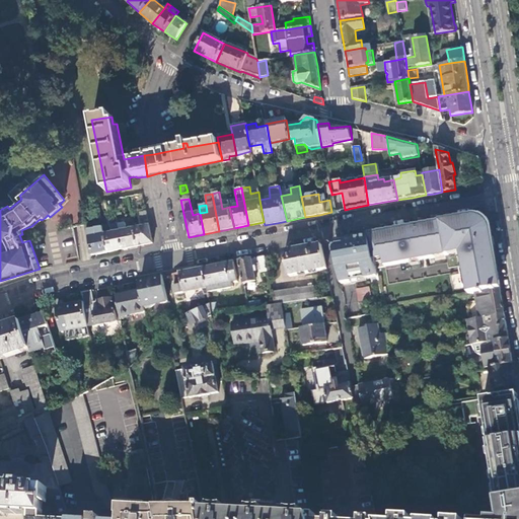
[(138,247),(153,244),(146,212),(138,214),(141,228),(134,229),(138,247)]
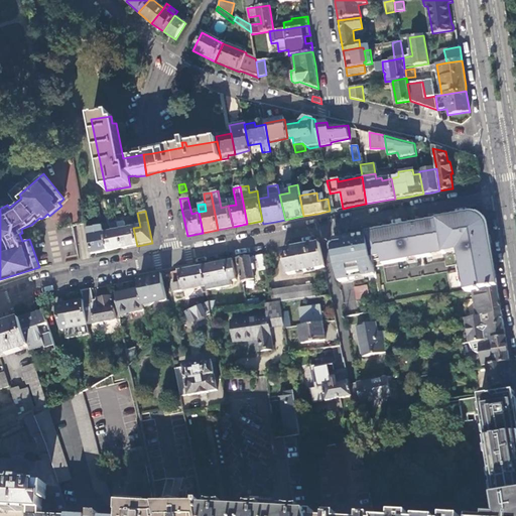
[(441,222),(367,235),(372,259),(381,257),(382,265),(433,256),(436,250),(458,247),(459,252),(462,269),(459,269),(462,287),(465,286),(466,292),(474,291),(498,287),(495,271),(493,271),(486,230),(485,226),(482,222),(478,219),(471,219),(446,223),(446,221),(441,222)]
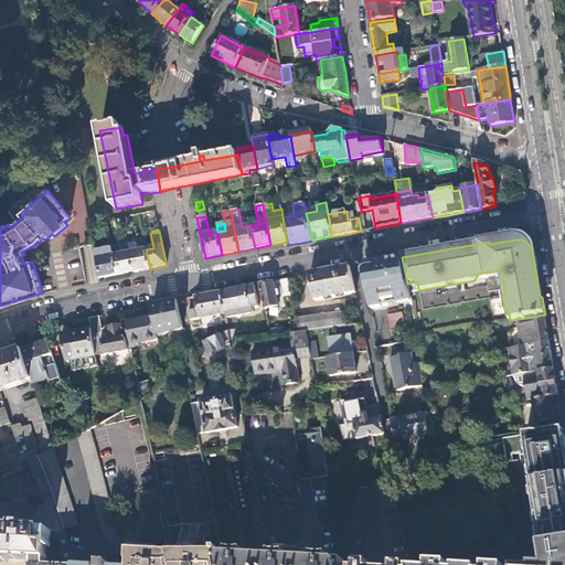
[(134,273),(150,269),(146,249),(138,251),(136,245),(128,247),(134,273)]
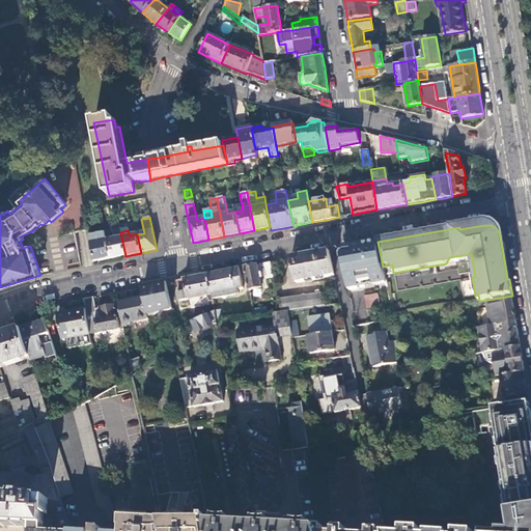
[(105,232),(89,235),(94,262),(110,259),(107,241),(105,232)]
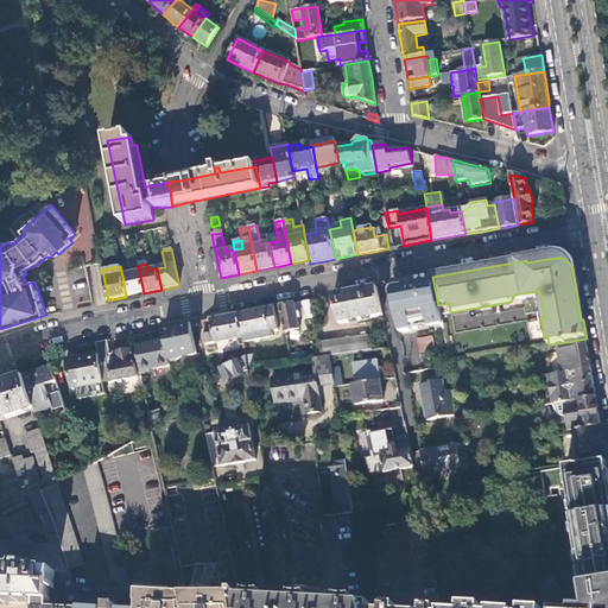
[(144,293),(138,266),(130,267),(131,274),(122,276),(126,297),(144,293)]
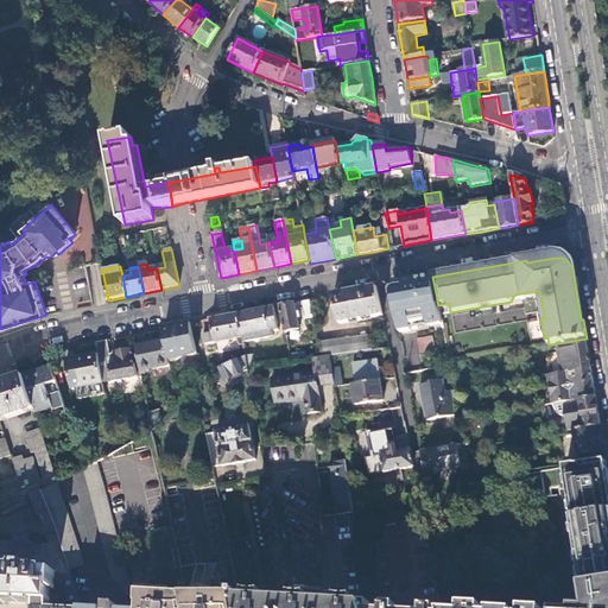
[(575,270),(572,271),(581,320),(583,320),(580,296),(575,270)]
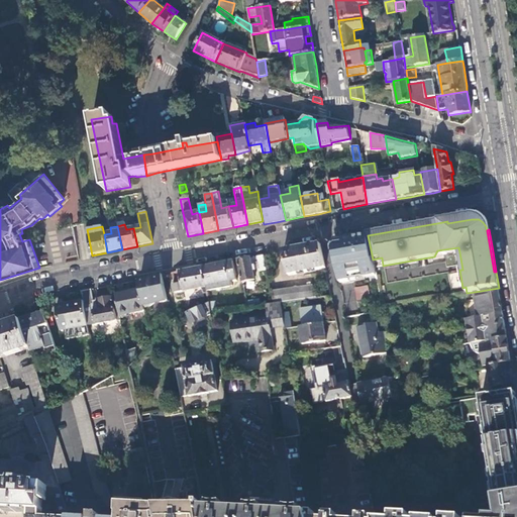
[(344,239),(336,241),(335,243),(333,246),(340,283),(376,276),(373,260),(368,235),(344,239)]
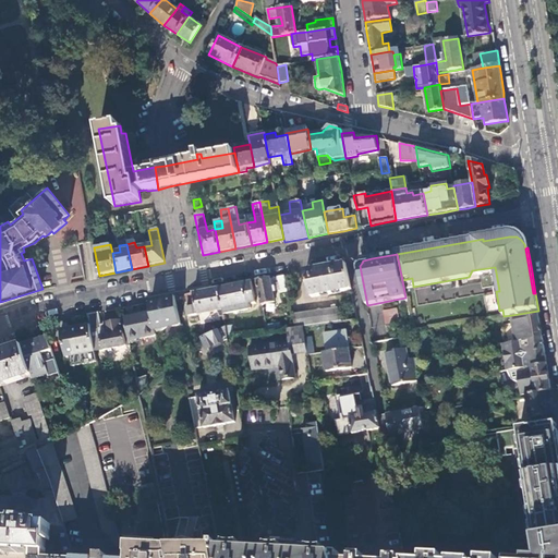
[(351,290),(346,264),(318,269),(305,271),(311,298),(351,290)]
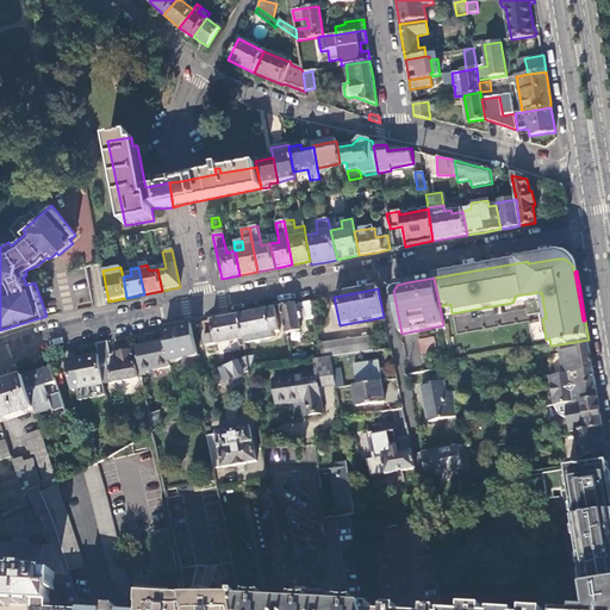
[(541,292),(516,296),(512,303),(542,298),(541,292)]
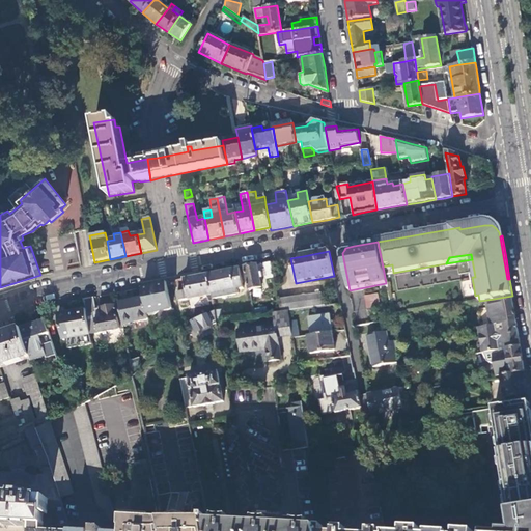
[(267,277),(274,276),(271,262),(263,263),(267,277)]
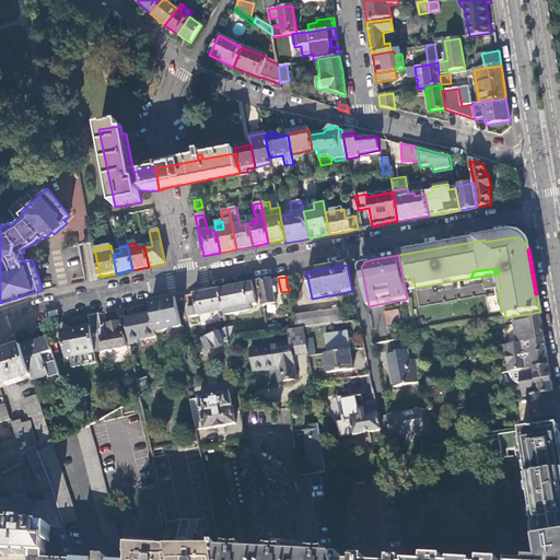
[(258,281),(259,289),(263,305),(276,303),(271,279),(258,281)]
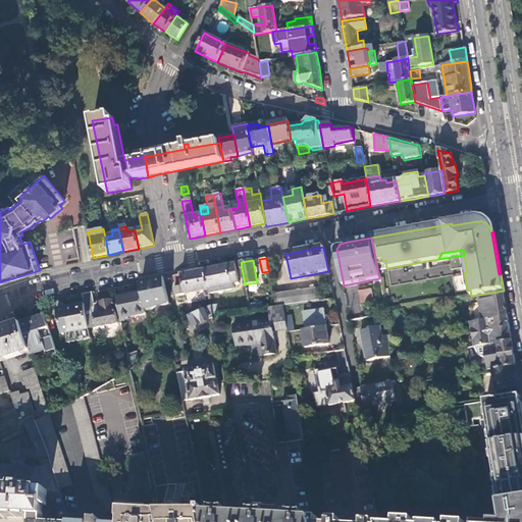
[(204,269),(209,295),(241,289),(240,283),(236,263),(223,266),(204,269)]
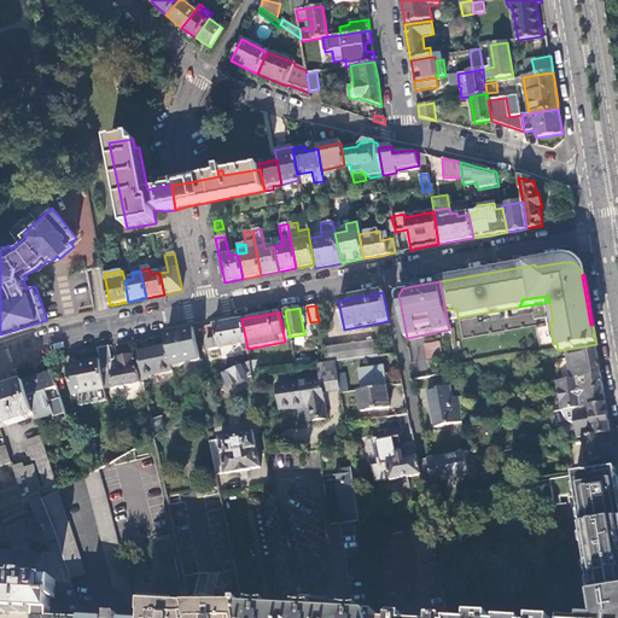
[(248,349),(242,319),(225,322),(207,326),(209,342),(208,343),(208,344),(209,351),(243,344),(244,351),(248,350),(248,349)]
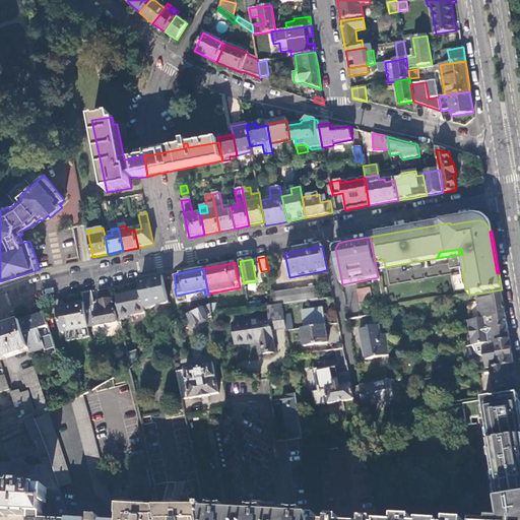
[(160,305),(169,303),(165,282),(164,276),(157,277),(149,283),(140,285),(145,311),(151,310),(153,303),(160,305)]
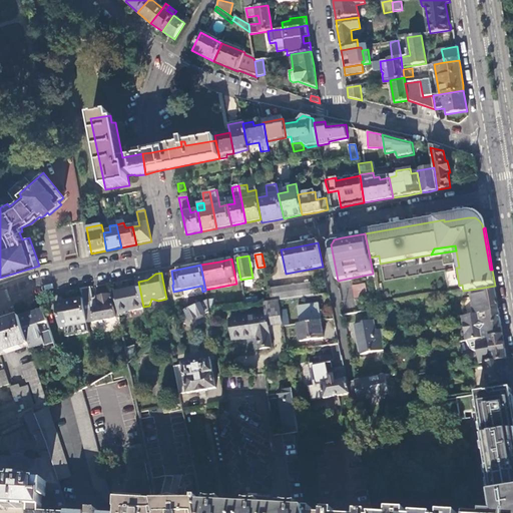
[(302,296),(312,295),(309,283),(269,288),(271,301),(279,300),(302,296)]
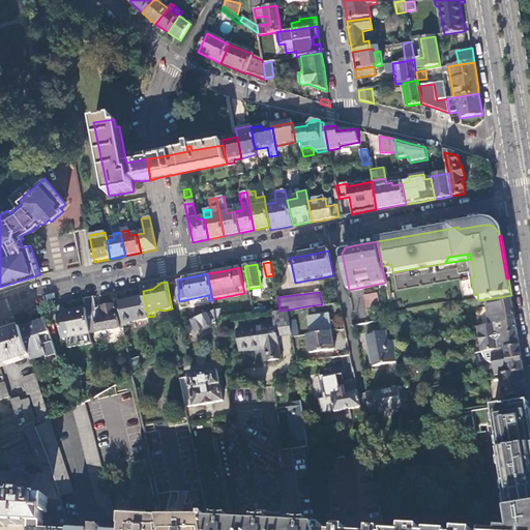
[(377,292),(362,294),(364,307),(379,305),(377,292)]
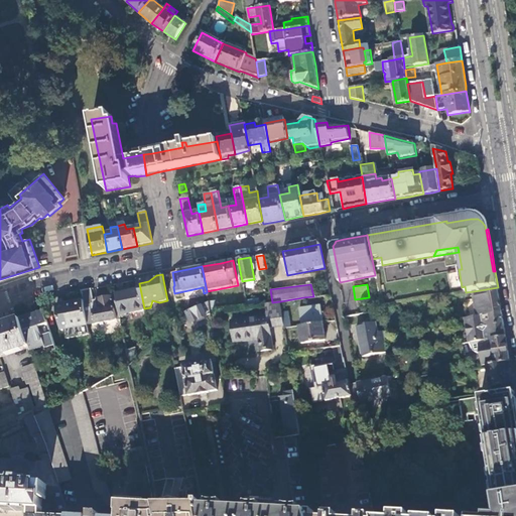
[(499,295),(498,287),(474,291),(478,315),(479,315),(479,316),(488,314),(502,312),(499,295)]
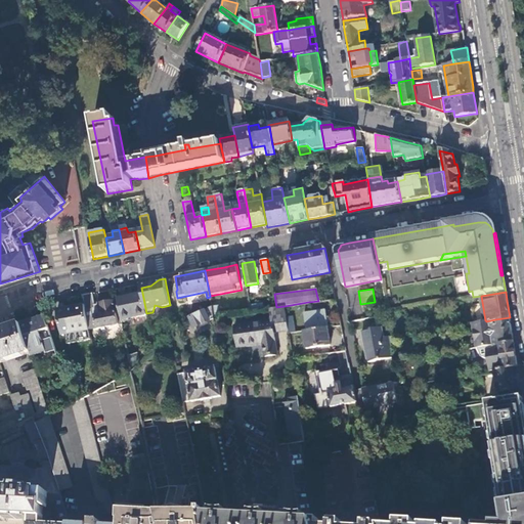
[(122,324),(121,320),(120,312),(117,312),(114,300),(98,303),(99,307),(95,308),(92,293),(83,295),(84,305),(89,331),(122,324)]
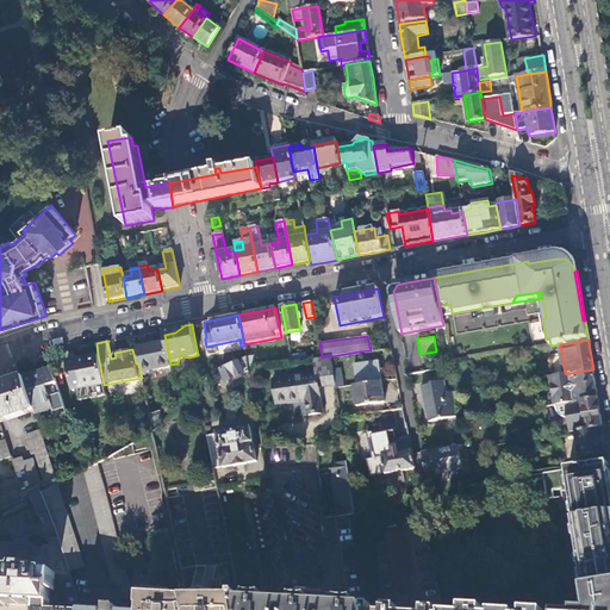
[(141,373),(169,367),(165,342),(136,348),(139,363),(141,373)]
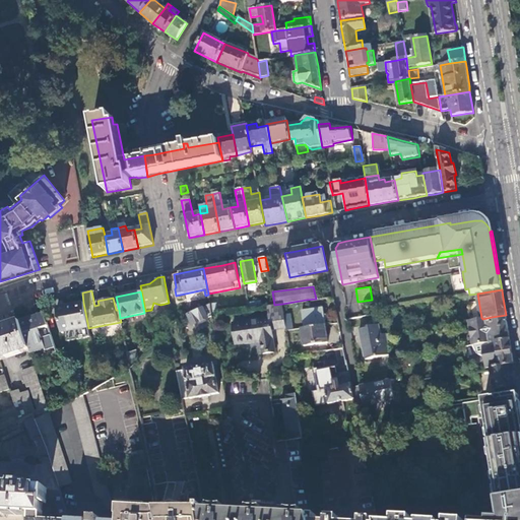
[(306,328),(327,325),(324,308),(323,298),(316,299),(306,300),(307,311),(304,311),(306,328)]
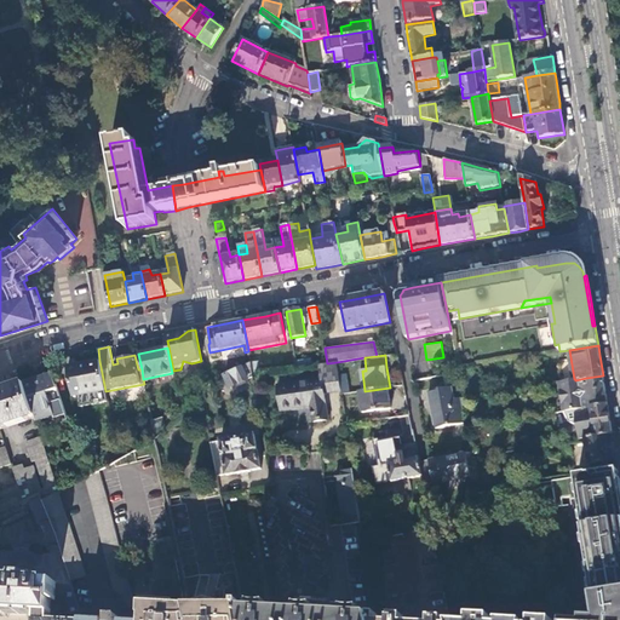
[(74,397),(105,391),(99,361),(68,368),(74,397)]
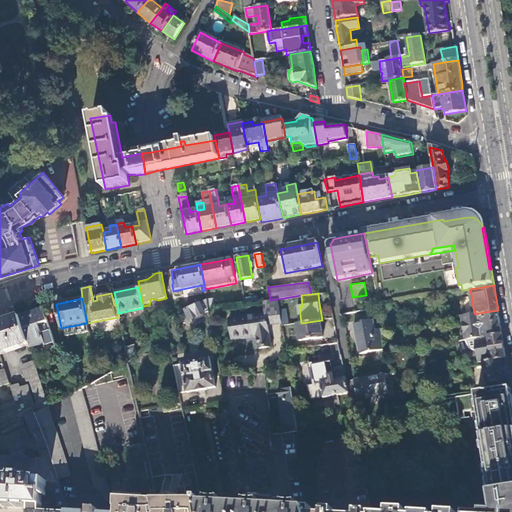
[(220,299),(221,306),(231,305),(230,298),(220,299)]
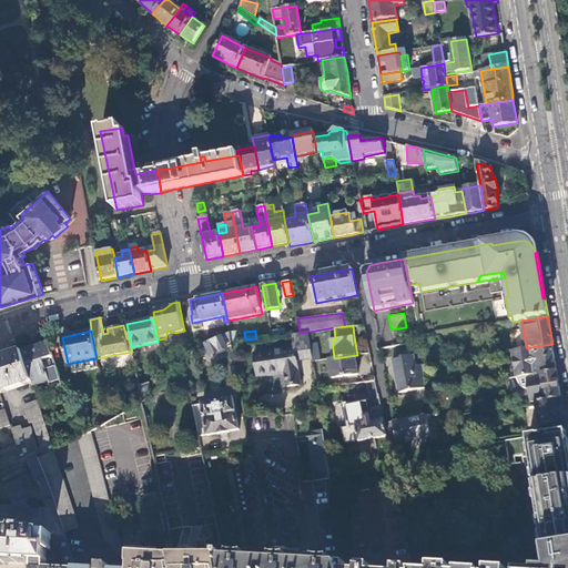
[(311,347),(308,332),(300,333),(292,334),(294,348),(254,353),(257,375),(283,373),(285,387),(300,386),(297,361),(313,358),(311,347)]
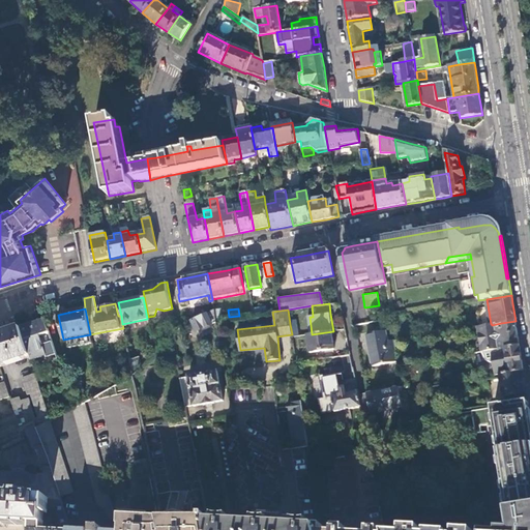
[(207,314),(192,321),(197,331),(216,322),(216,319),(214,311),(207,314)]
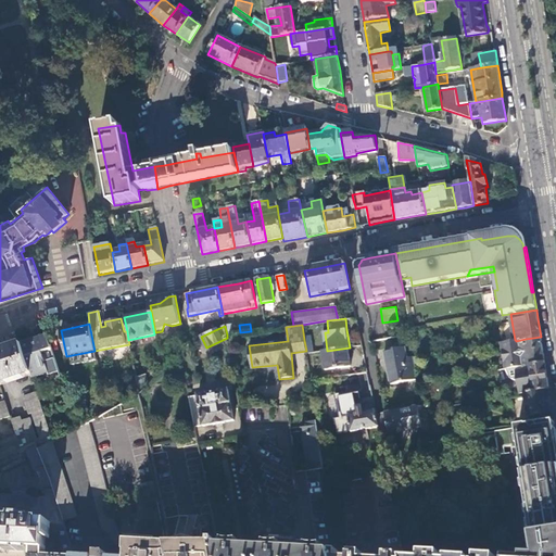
[(60,371),(47,336),(22,344),(32,374),(33,378),(48,374),(49,376),(60,371)]
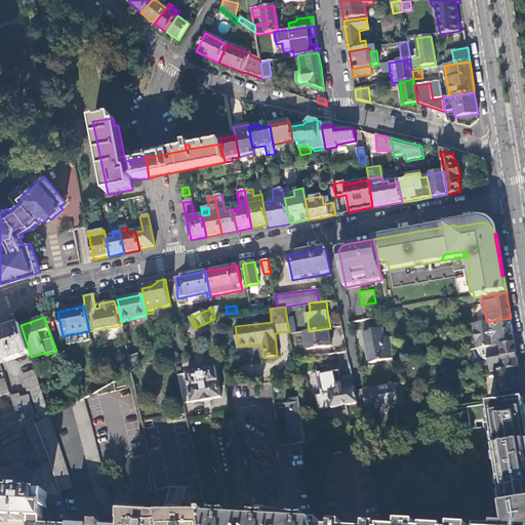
[(513,329),(511,318),(496,320),(487,322),(489,329),(486,329),(484,322),(473,324),(477,349),(515,344),(513,329)]
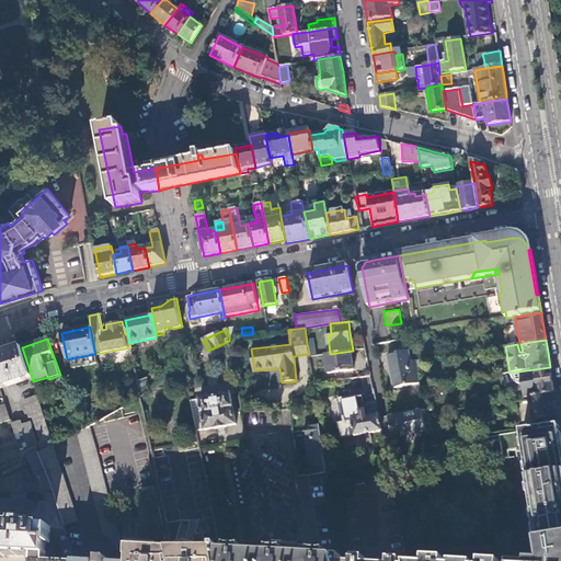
[(315,342),(307,343),(309,354),(309,357),(316,356),(315,342)]
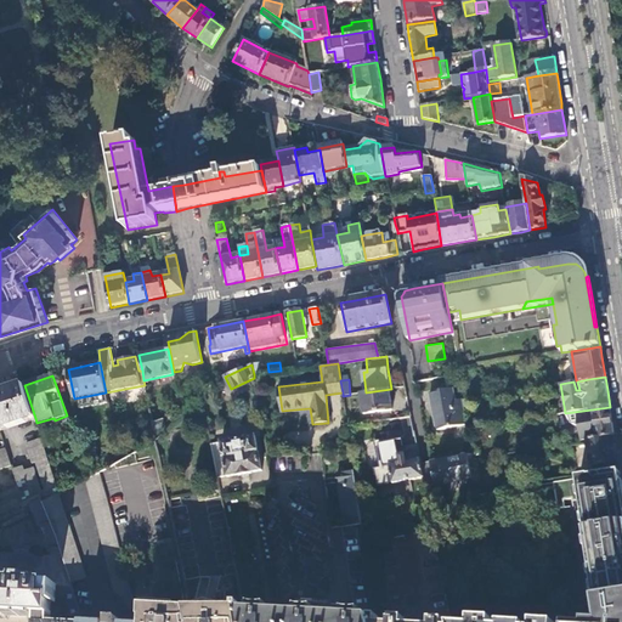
[(35,418),(24,385),(0,393),(0,429),(3,429),(35,418)]
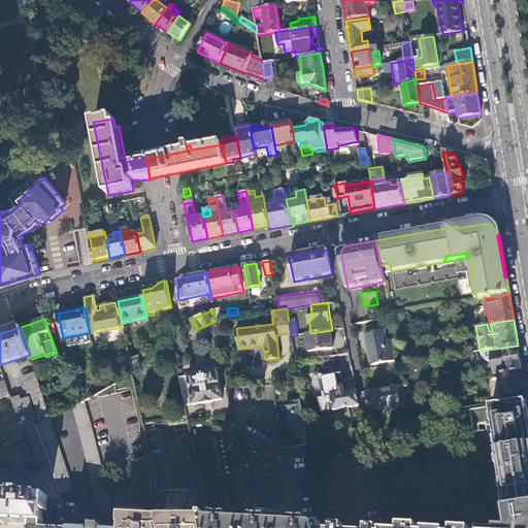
[(334,348),(332,330),(310,333),(307,333),(310,352),(334,348)]
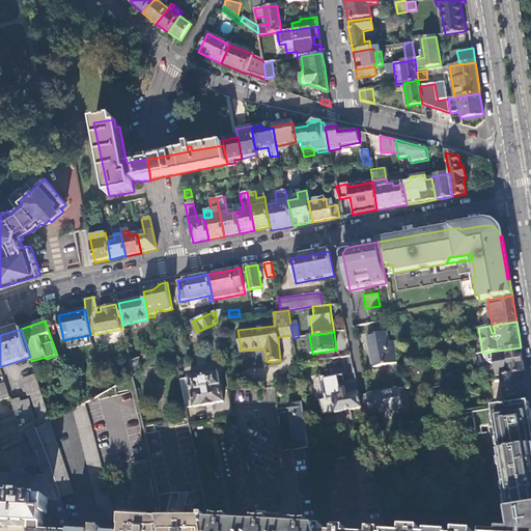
[(389,342),(387,332),(366,336),(373,367),(398,363),(394,341),(389,342)]
